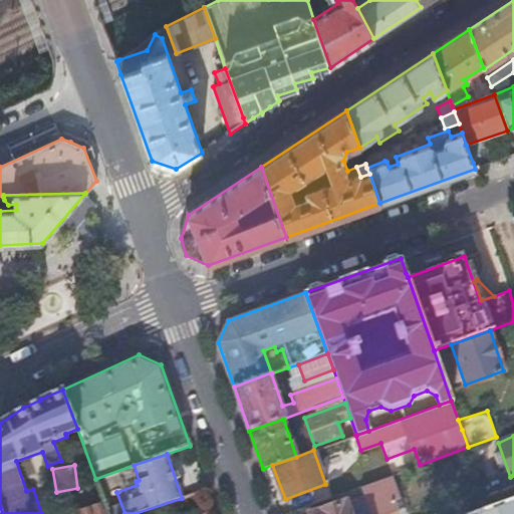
[(348,498),(310,512),(311,513),(364,513),(359,501),(351,504),(348,498)]
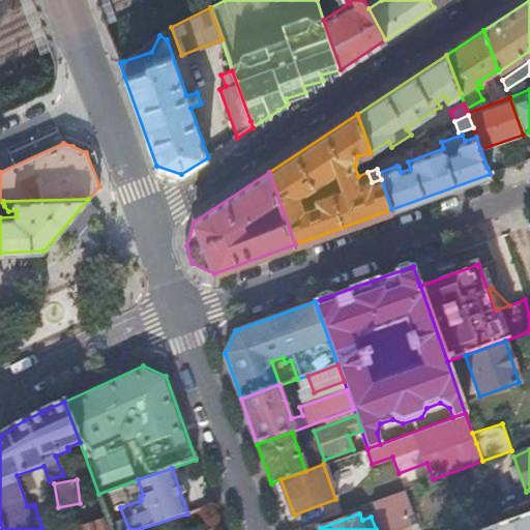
[(529,529),(529,513),(489,529),(488,529),(529,529)]
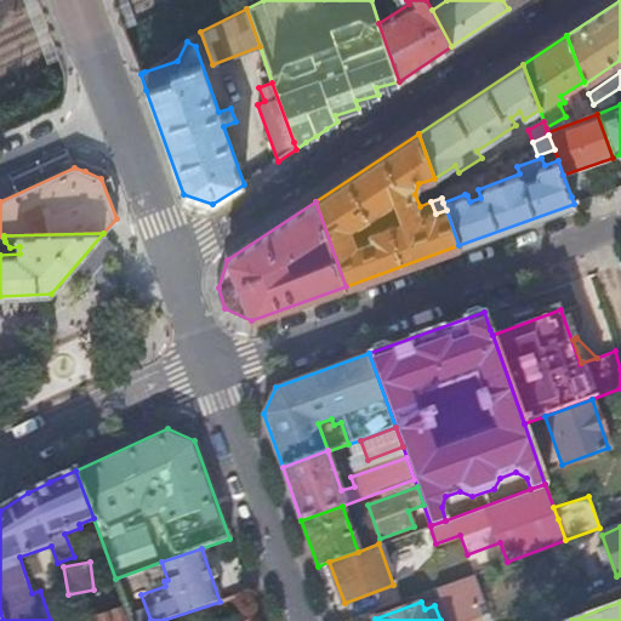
[(84,620),(130,620),(125,605),(84,620)]
